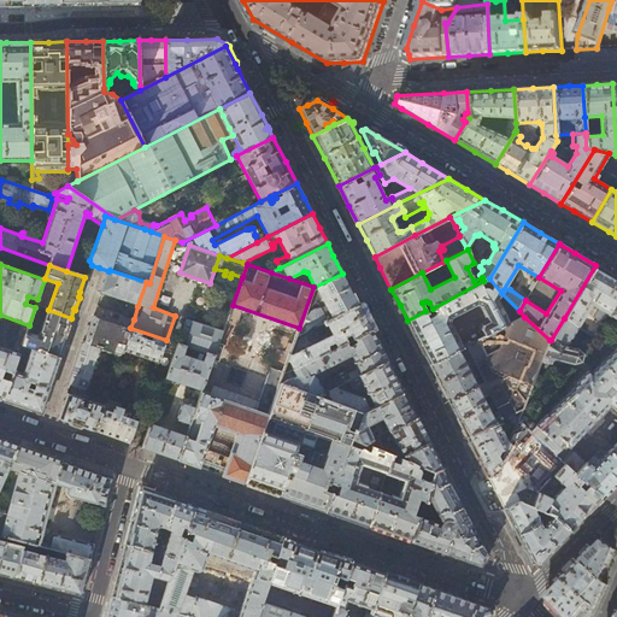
[(616,278),(611,275),(595,265),(564,318),(577,327),(591,304),(601,310),(597,318),(605,323),(610,315),(616,301),(616,278)]
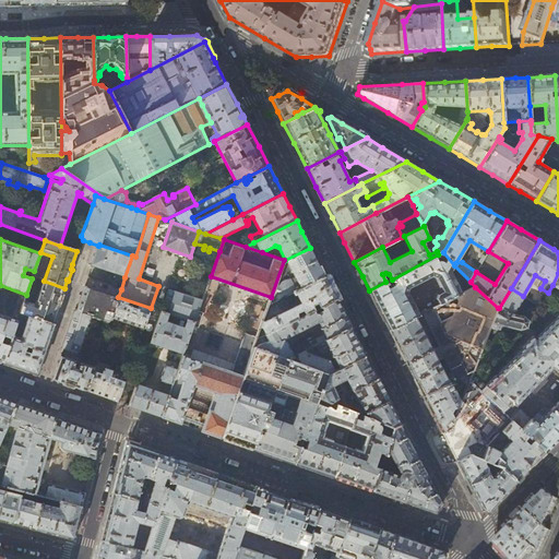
[(99,245),(98,246),(96,252),(91,266),(109,272),(106,281),(107,285),(121,289),(125,277),(132,256),(99,245)]
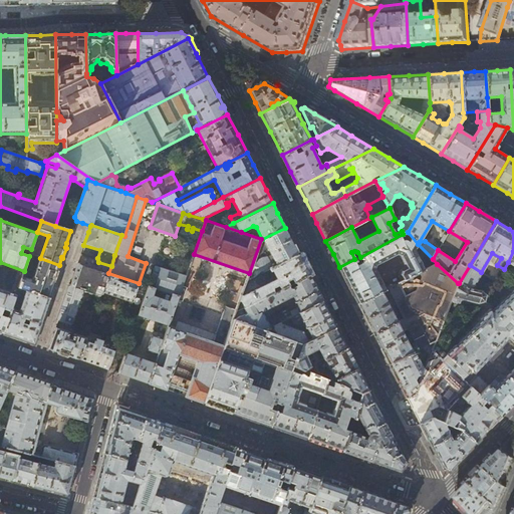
[(291,239),(285,228),(262,239),(261,239),(249,273),(247,281),(269,269),(299,254),(291,239)]
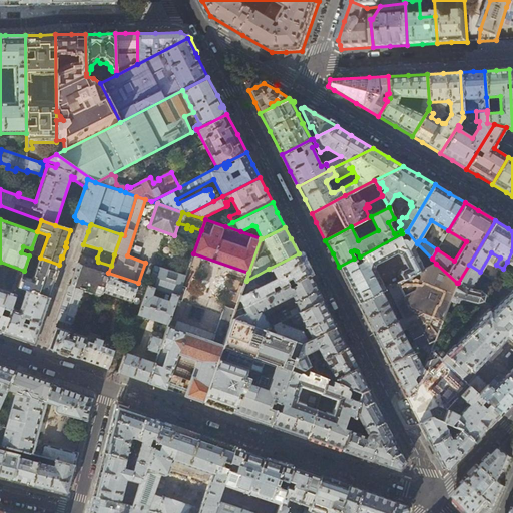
[(417,243),(407,231),(402,233),(360,257),(354,259),(339,267),(347,283),(357,303),(380,292),(385,289),(374,268),(375,265),(396,253),(400,254),(406,268),(401,271),(400,274),(403,280),(424,270),(413,249),(417,243)]
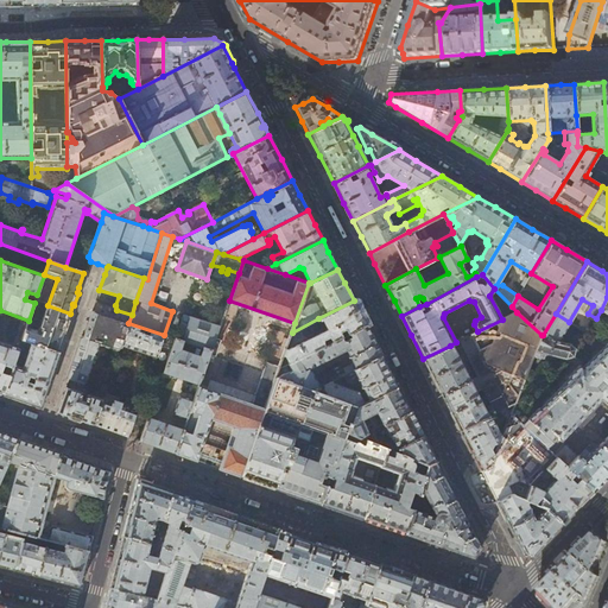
[(354,301),(318,318),(320,321),(323,320),(328,329),(285,350),(279,367),(279,369),(289,365),(328,344),(324,341),(329,339),(331,342),(341,337),(339,333),(346,330),(347,335),(348,334),(366,324),(360,312),(354,301)]
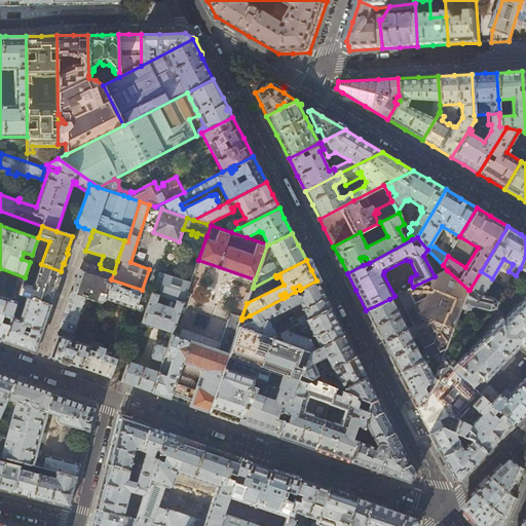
[(58,278),(61,271),(41,264),(33,288),(23,284),(19,295),(27,297),(48,305),(54,289),(55,289),(55,286),(59,278),(58,278)]
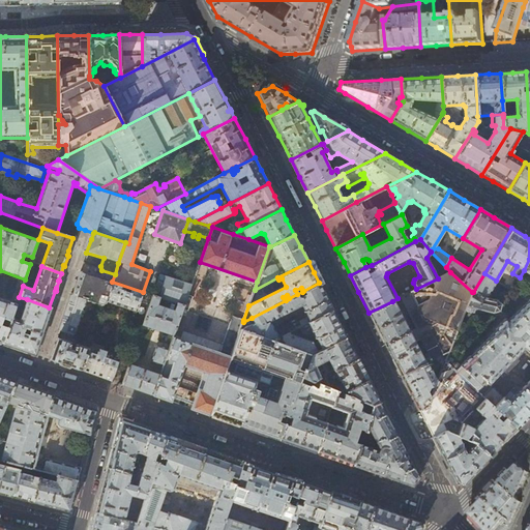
[(77,282),(72,294),(85,298),(104,304),(106,300),(112,283),(80,272),(77,282)]
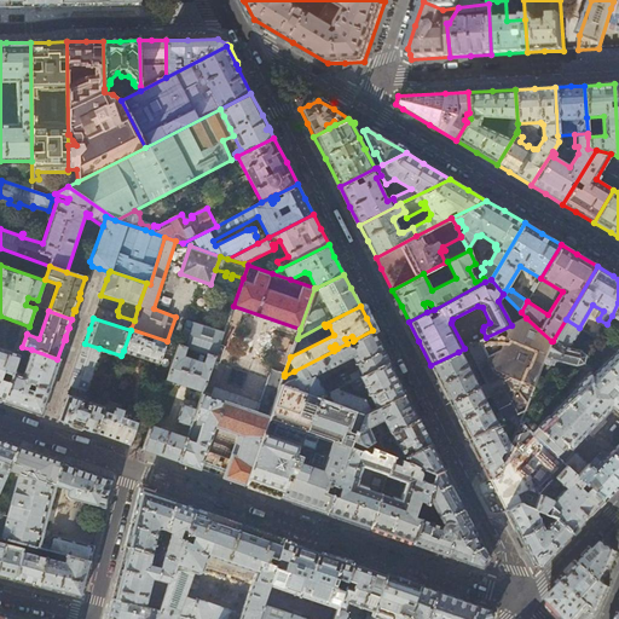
[(486,337),(467,347),(486,383),(476,388),(450,401),(458,418),(468,438),(501,422),(507,418),(524,410),(543,363),(551,341),(526,318),(512,325),(486,337)]
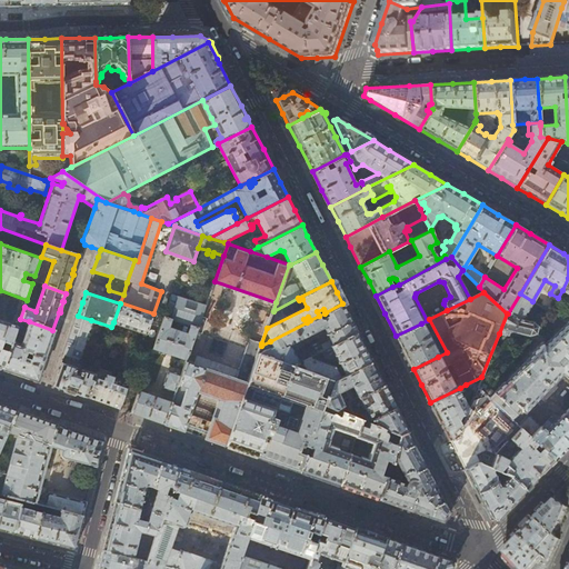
[(533,301),(532,301),(520,293),(508,313),(507,313),(499,333),(508,336),(509,331),(529,336),(536,333),(537,327),(532,321),(522,319),(533,301)]
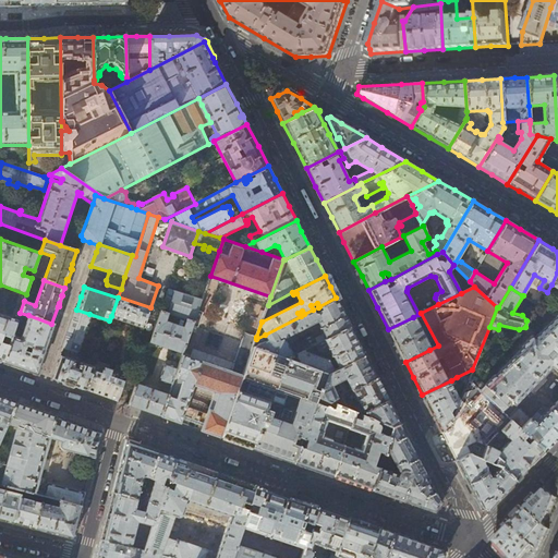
[(161,311),(169,313),(187,319),(194,322),(202,300),(169,289),(161,311)]
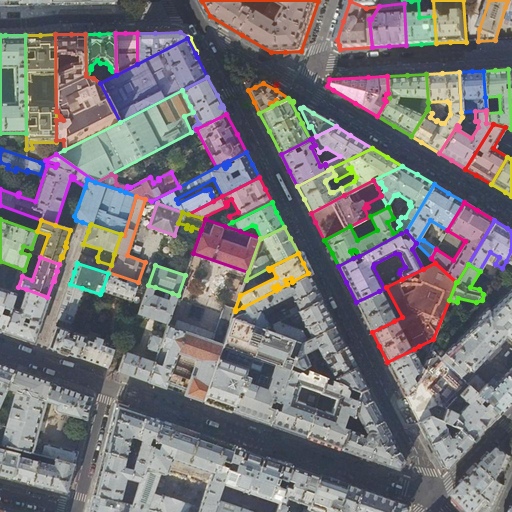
[(108,272),(108,273),(102,290),(131,300),(138,282),(108,272)]
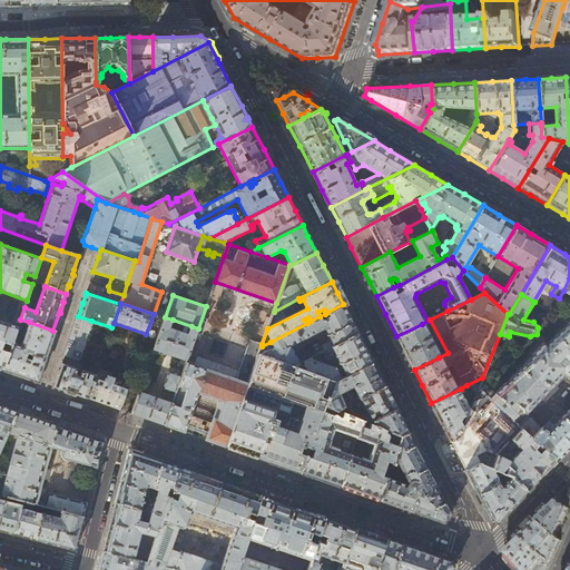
[(343,304),(326,313),(328,317),(322,321),(320,316),(311,321),(307,323),(271,342),(273,347),(258,354),(294,367),(311,359),(317,355),(314,347),(296,359),(290,346),(325,328),(331,341),(322,345),(325,351),(359,334),(351,318),(343,304)]
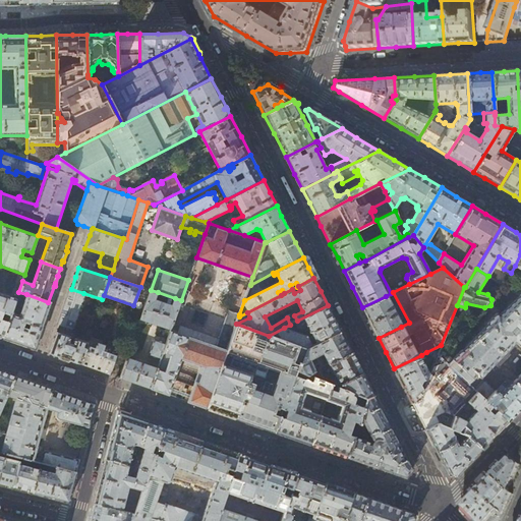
[(70,330),(83,293),(71,289),(70,288),(63,308),(57,326),(70,330)]
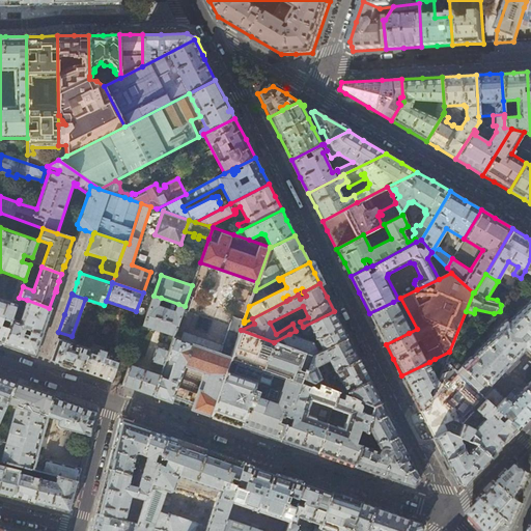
[(158,306),(161,298),(154,296),(143,326),(174,335),(185,306),(178,304),(175,312),(158,306)]
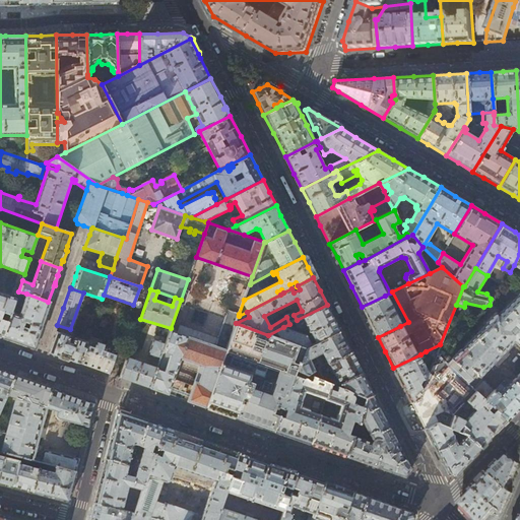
[(0,293),(0,336),(2,337),(12,309),(16,299),(0,293)]
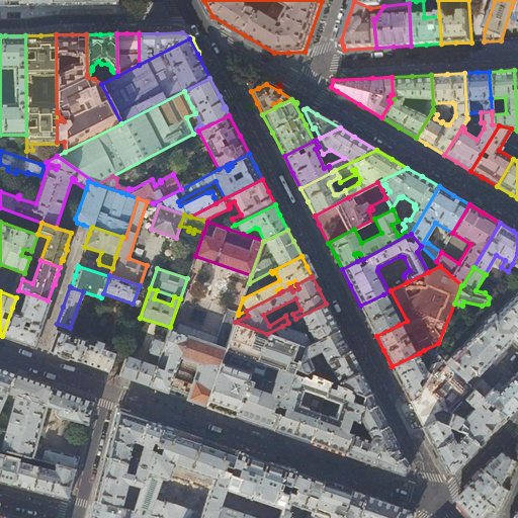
[(50,300),(48,300),(26,292),(18,315),(14,313),(16,309),(12,308),(2,336),(17,341),(34,347),(50,300)]
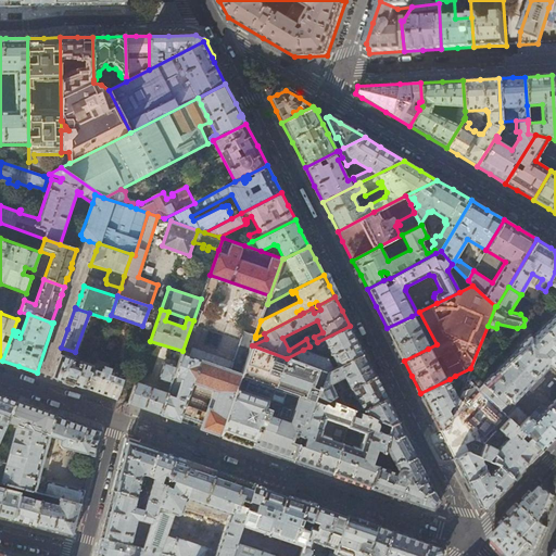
[(493,374),(492,374),(482,384),(478,389),(500,409),(507,402),(509,404),(512,403),(513,404),(548,365),(555,371),(555,350),(552,345),(555,337),(555,316),(554,315),(531,338),(529,336),(519,345),(520,346),(493,374)]
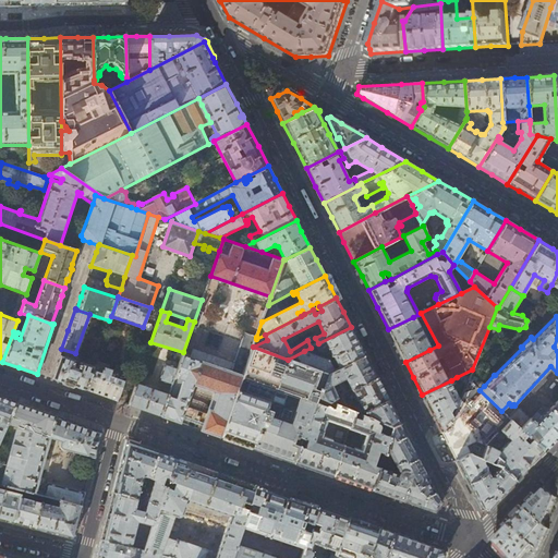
[(429,350),(413,317),(388,329),(396,343),(405,362),(429,350)]
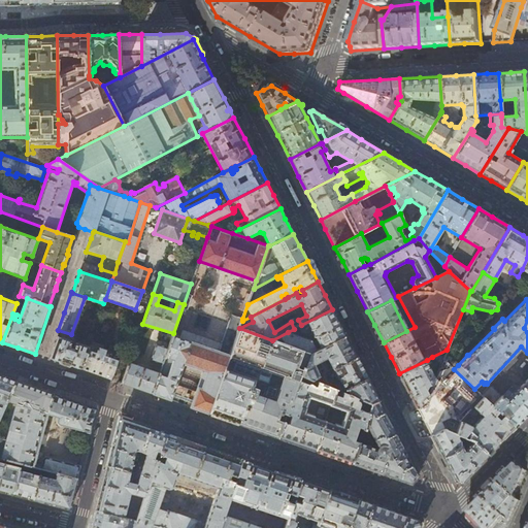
[(332,309),(301,325),(299,326),(301,331),(310,335),(314,334),(318,343),(314,345),(310,340),(288,332),(272,340),(310,354),(345,336),(338,322),(332,309)]
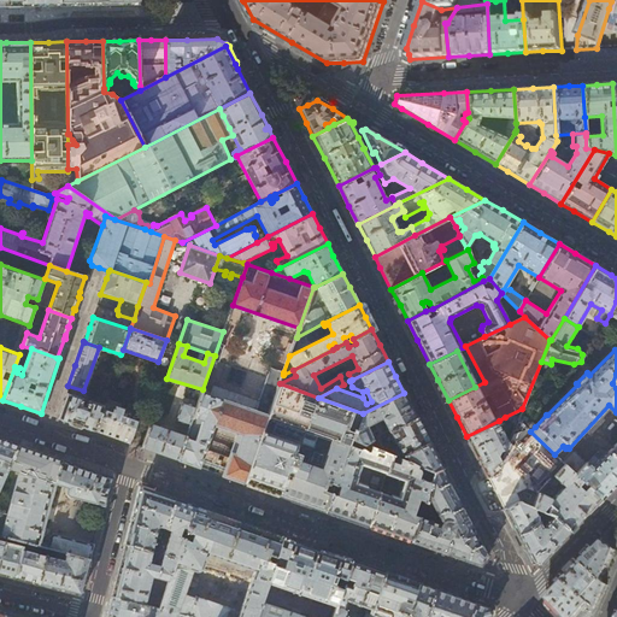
[(283,375),(283,372),(271,368),(256,411),(201,392),(198,401),(189,425),(186,436),(177,460),(199,469),(215,425),(238,434),(231,453),(227,452),(221,466),(217,465),(215,474),(245,485),(280,383),(283,375)]
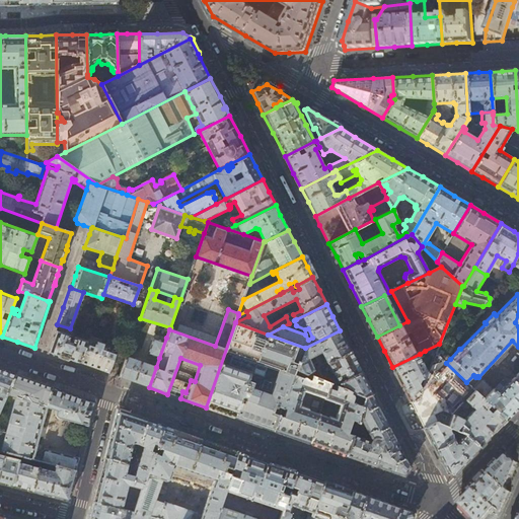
[(235,322),(206,408),(230,416),(253,424),(273,431),(279,415),(274,413),(276,405),(281,408),(281,406),(294,369),(297,370),(305,348),(268,335),(235,322)]
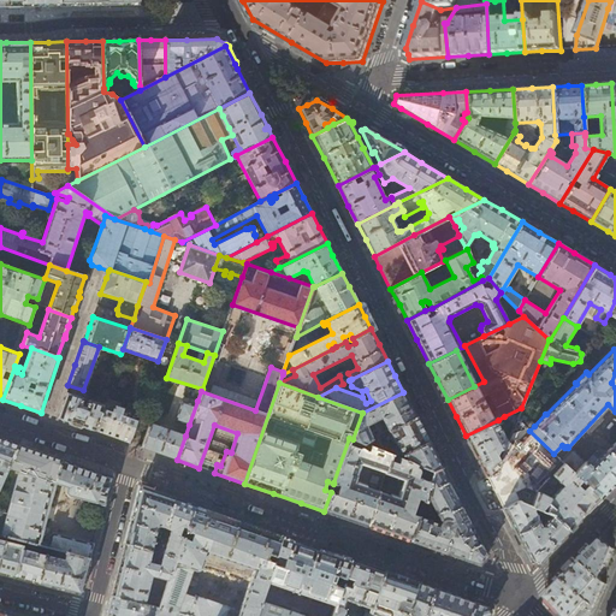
[(403,392),(362,413),(353,439),(363,444),(416,416),(408,402),(403,392)]
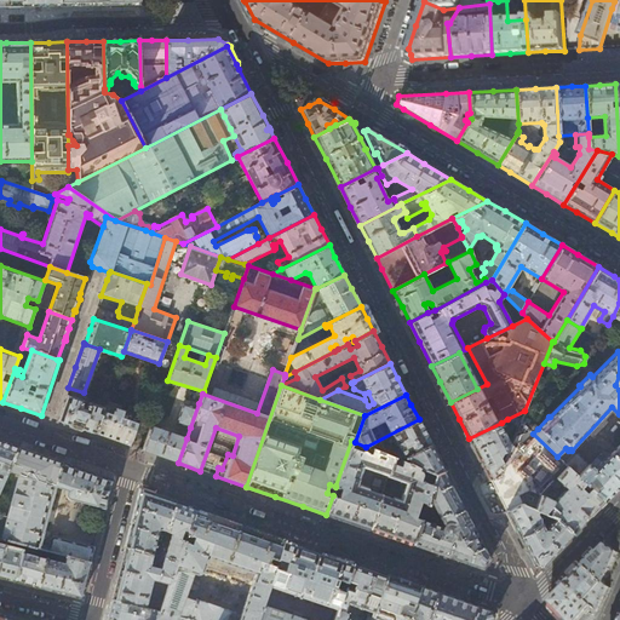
[(93,434),(103,408),(67,396),(58,422),(74,426),(93,434)]
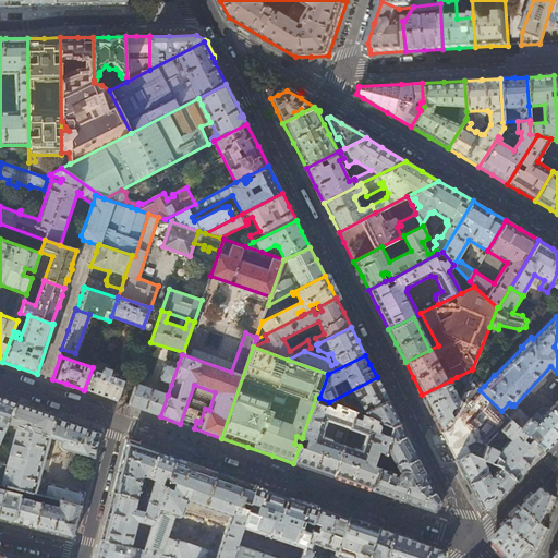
[(95,361),(93,367),(84,390),(99,396),(117,401),(125,377),(117,374),(118,372),(110,368),(111,366),(95,361)]
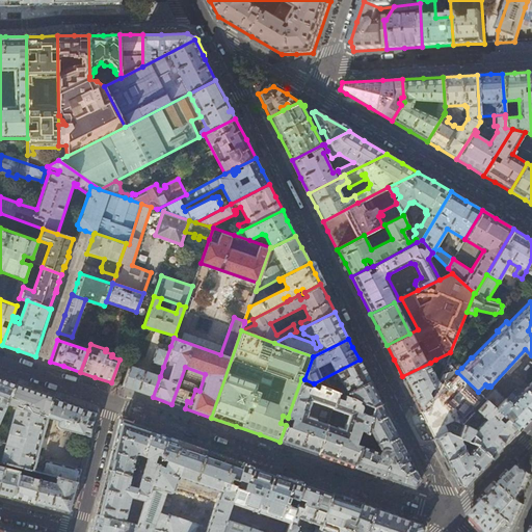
[(163,367),(170,346),(163,344),(161,348),(158,347),(152,363),(163,367)]
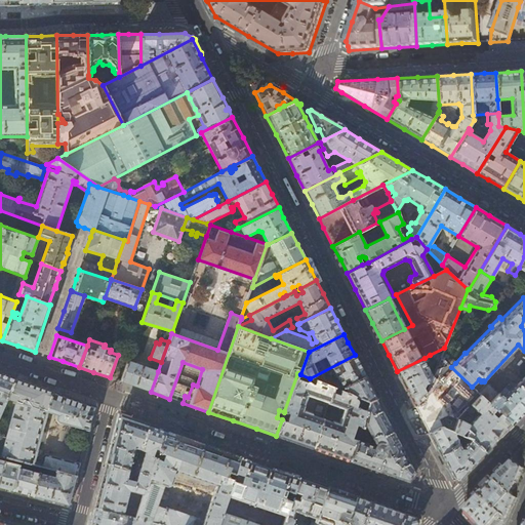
[(440,357),(444,348),(430,355),(439,362),(440,357)]
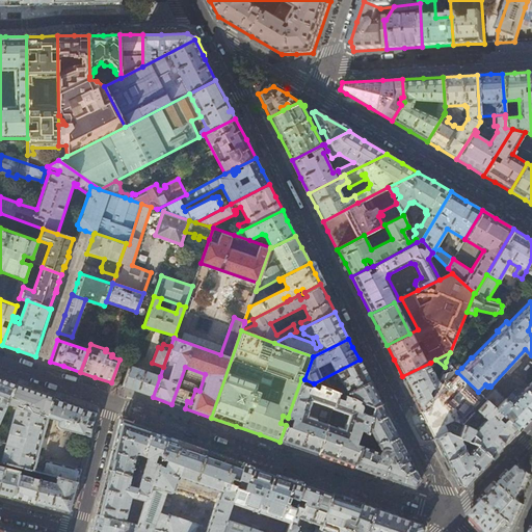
[(365,370),(360,360),(314,383),(320,386),(338,393),(343,395),(348,393),(370,381),(365,370)]
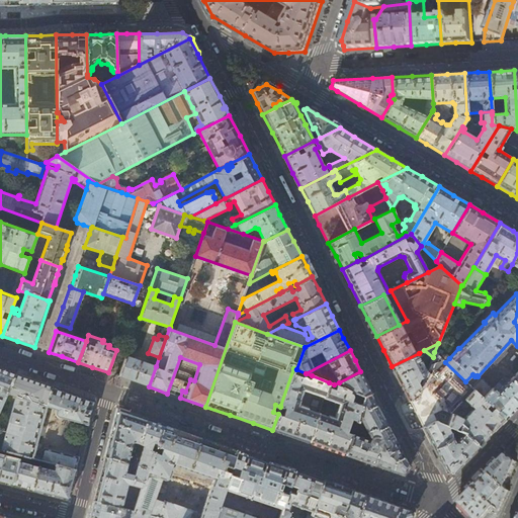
[(445,362),(434,352),(433,357),(426,373),(417,397),(409,401),(415,411),(423,427),(435,421),(447,426),(451,414),(473,390),(471,387),(465,381),(445,362)]
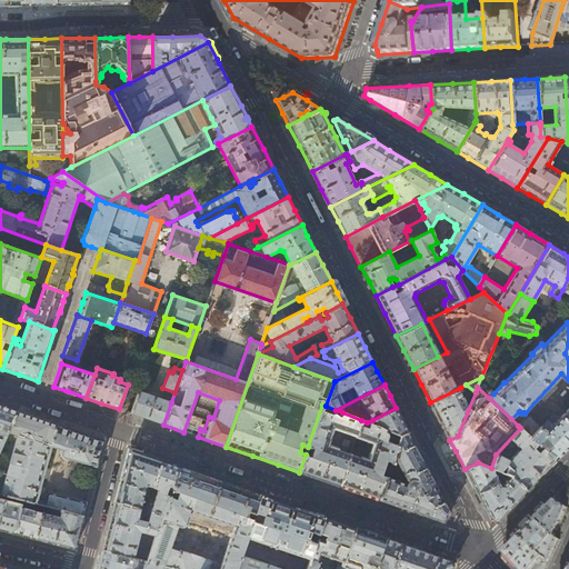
[(461,390),(460,388),(430,402),(438,417),(449,440),(458,436),(468,410),(459,392),(461,390)]
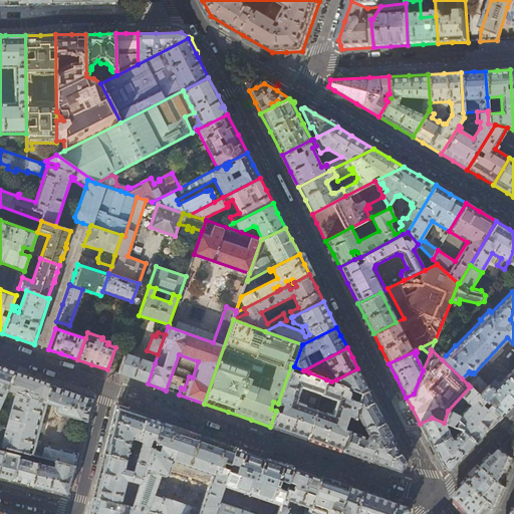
[(148,383),(155,363),(125,353),(117,373),(134,379),(148,383)]
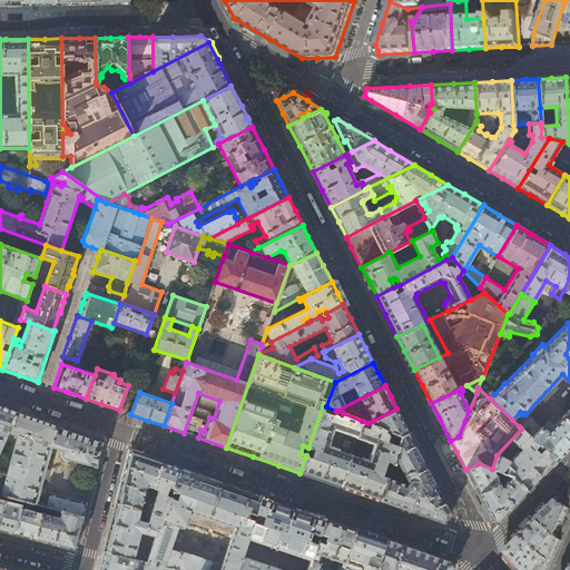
[(0,446),(17,412),(0,405),(0,446)]
